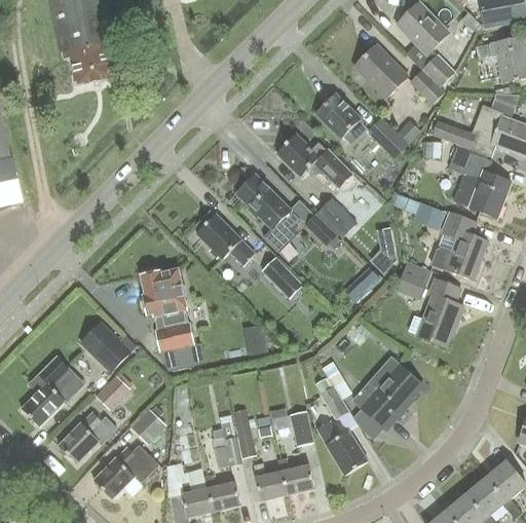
[(114,69),(126,67),(123,50),(114,52),(111,35),(116,34),(109,0),(49,0),(60,52),(63,51),(65,59),(70,58),(75,85),(116,77),(114,69)]
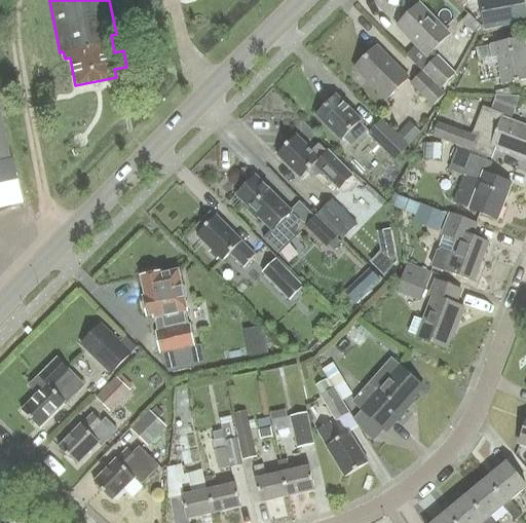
[(479,0),(484,27),(525,19),(525,14),(523,0),(479,0)]
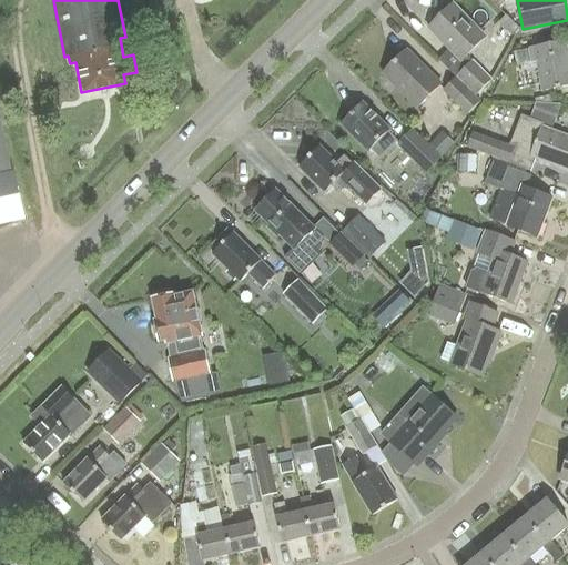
[(476,93),(492,78),(473,58),(472,59),(466,53),(485,34),(452,1),(427,26),(466,64),(456,74),(476,93)]
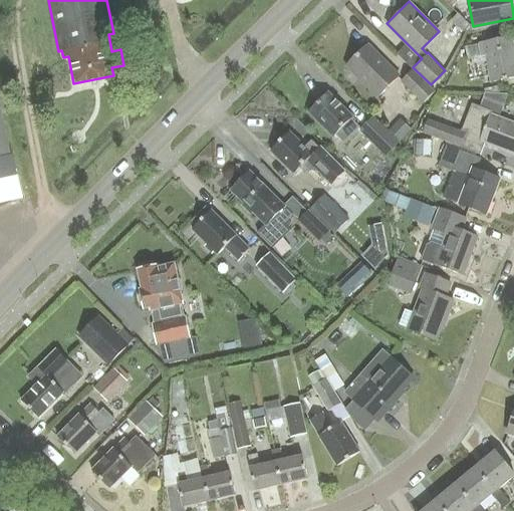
[(450,18),(462,30),(469,23),(457,11),(450,18)]
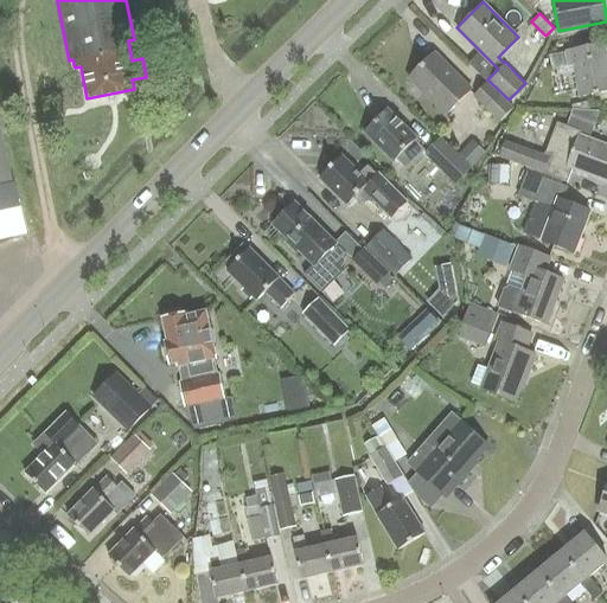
[(161,40),(157,14),(142,18),(147,44),(161,40)]
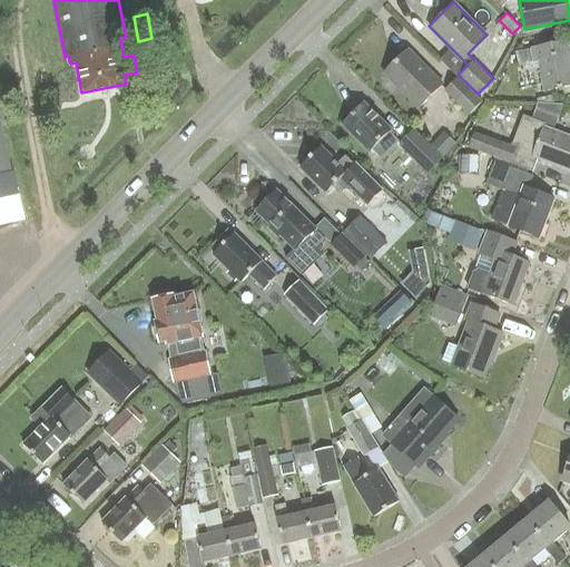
[(543,89),(569,84),(569,56),(567,40),(529,47),(532,61),(539,59),(543,89)]
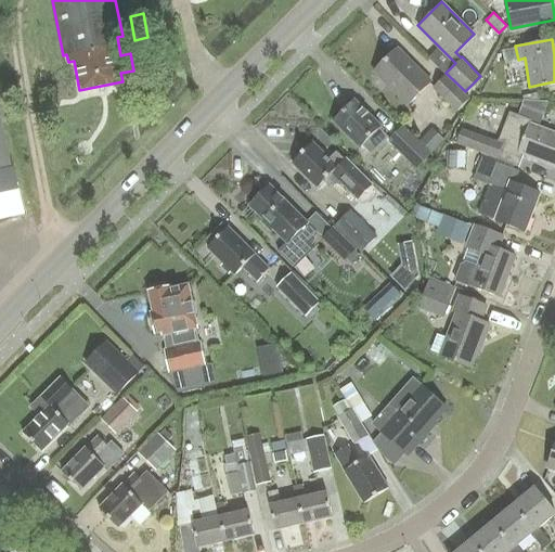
[(408,104),(430,80),(397,47),(373,71),(408,104)]
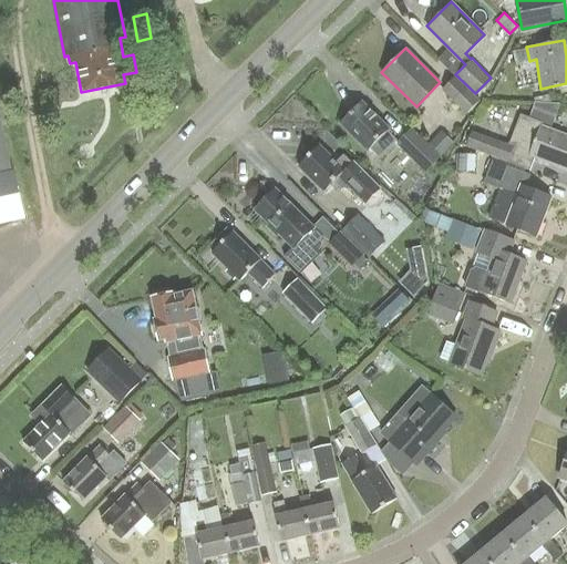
[(465,112),(478,98),(455,74),(441,89),(465,112)]
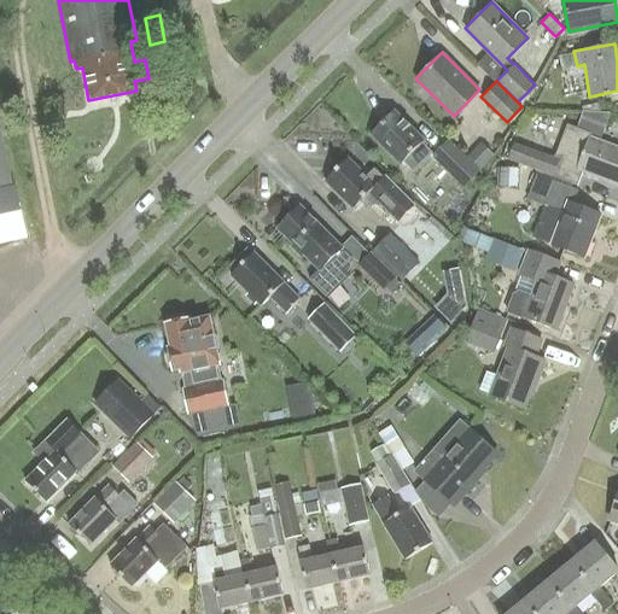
[(413,169),(430,151),(421,141),(424,139),(395,110),(371,134),(400,163),(403,159),(413,169)]
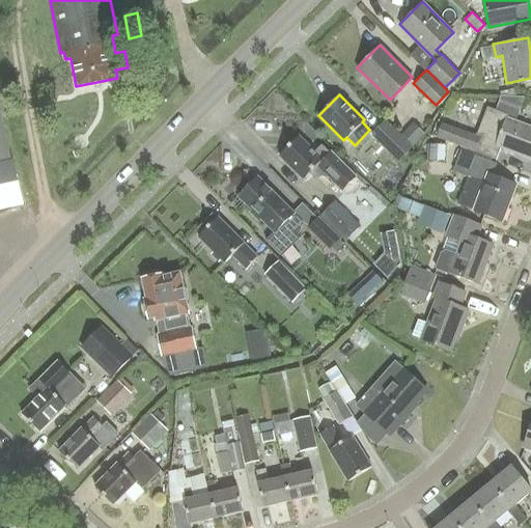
[(486,105),(476,134),(436,119),(430,133),(496,158),(501,146),(530,158),(530,126),(507,117),(508,113),(486,105)]
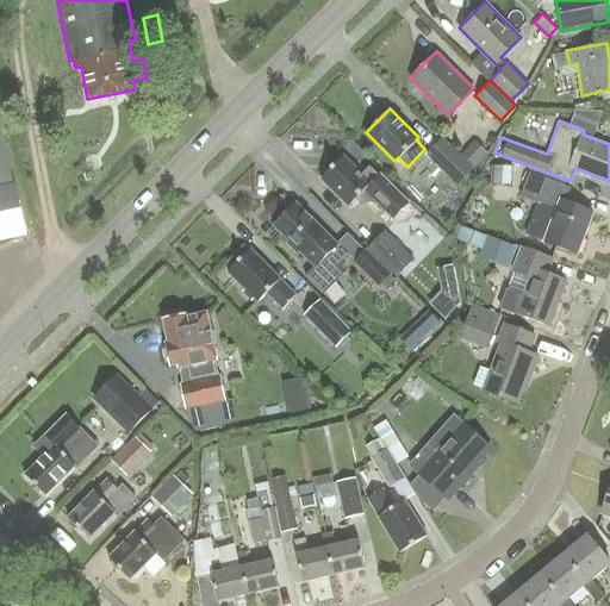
[(0,239),(26,233),(14,182),(13,183),(0,124),(0,239)]
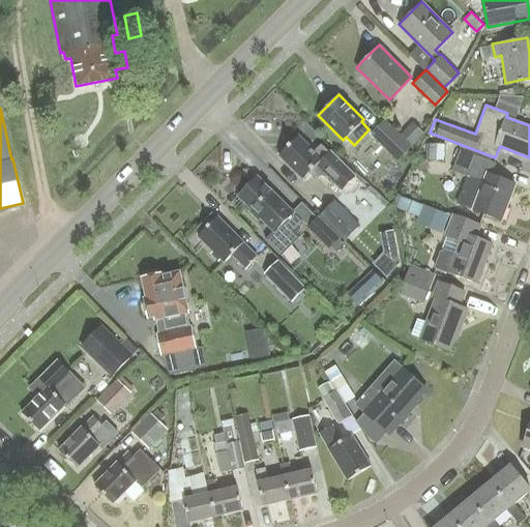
[(411,144),(400,134),(383,118),(370,133),(396,158),(411,144)]
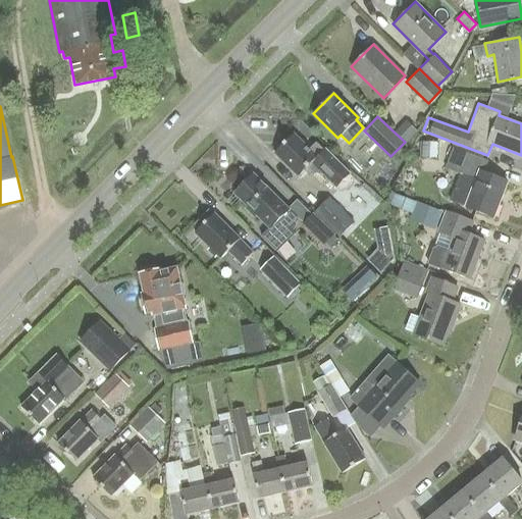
[(394,132),(405,142),(417,128),(406,118),(394,132)]
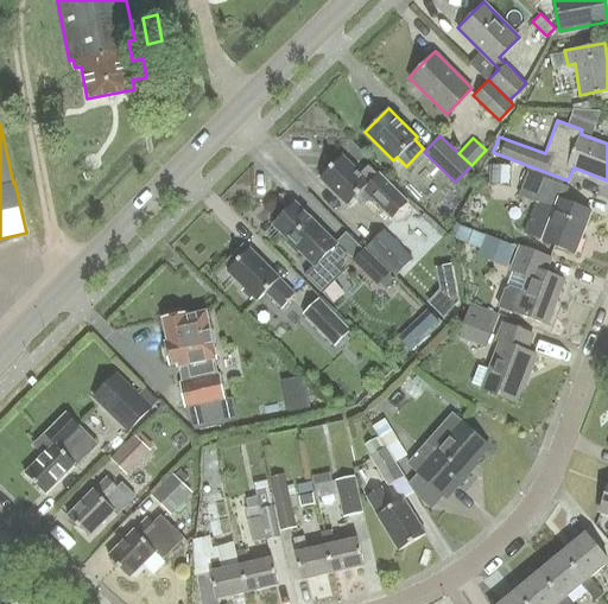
[(378,172),(368,163),(360,172),(342,154),(320,177),(347,204),(355,196),(359,199),(367,201),(372,196),(392,216),(407,201),(378,172)]
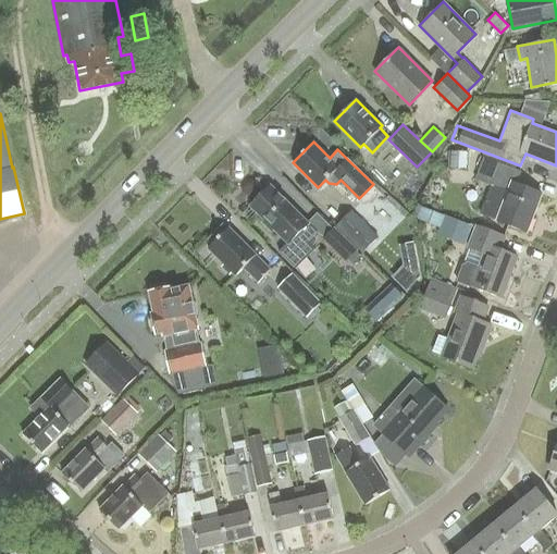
[(467,168),(468,149),(448,148),(447,167),(467,168)]
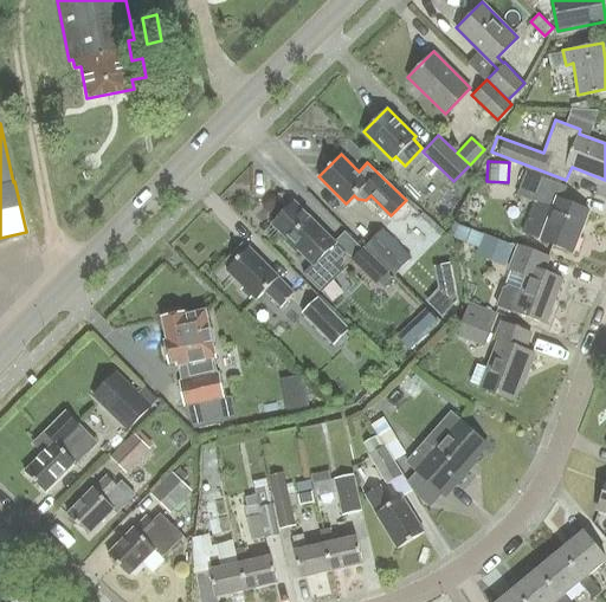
[(516,193),(533,199),(521,228),(541,237),(540,238),(573,251),(590,208),(561,198),(567,185),(526,168),(516,193)]
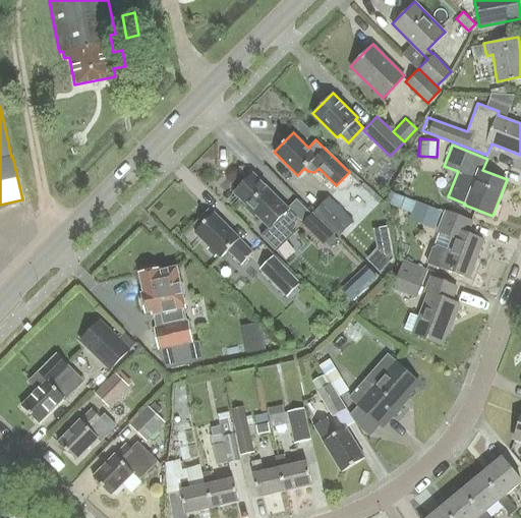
[(298,217),(278,197),(252,172),(233,191),(246,205),(244,207),(253,216),(255,214),(270,227),(262,235),(278,252),(296,234),(289,227),(298,217)]
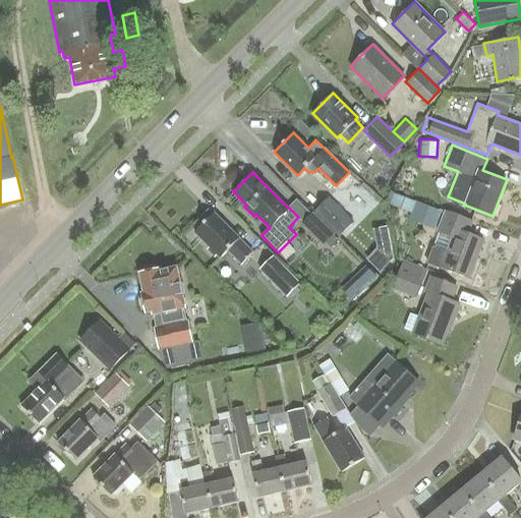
[(312,210),(339,235),(353,221),(328,194),(312,210)]
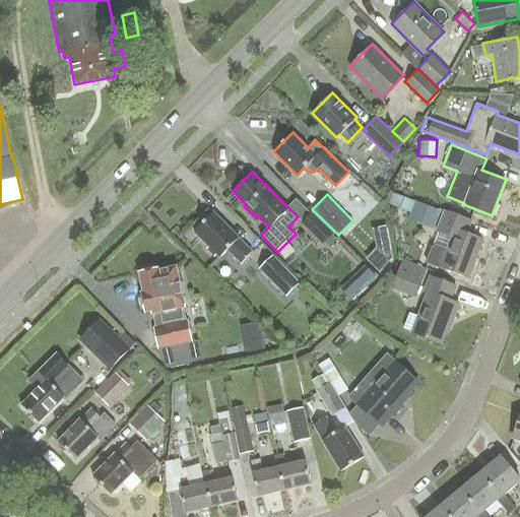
[(440,209),(437,208),(415,200),(408,217),(433,227),(440,209)]
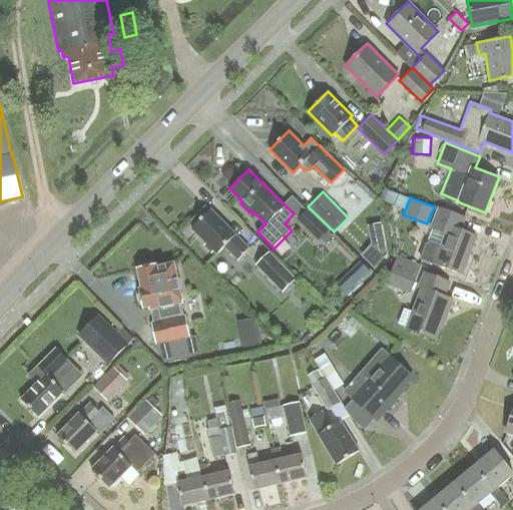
[(420,257),(434,263),(462,273),(476,234),(460,228),(465,216),(438,206),(431,226),(446,232),(441,243),(430,239),(425,241),(420,257)]
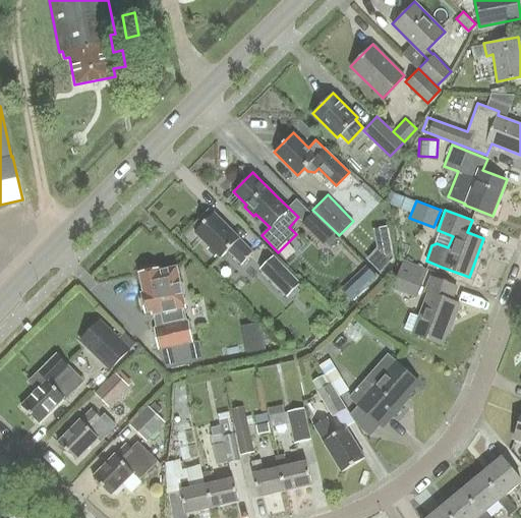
[(301,222),(323,243),(326,240),(340,255),(349,246),(312,211),(301,222)]
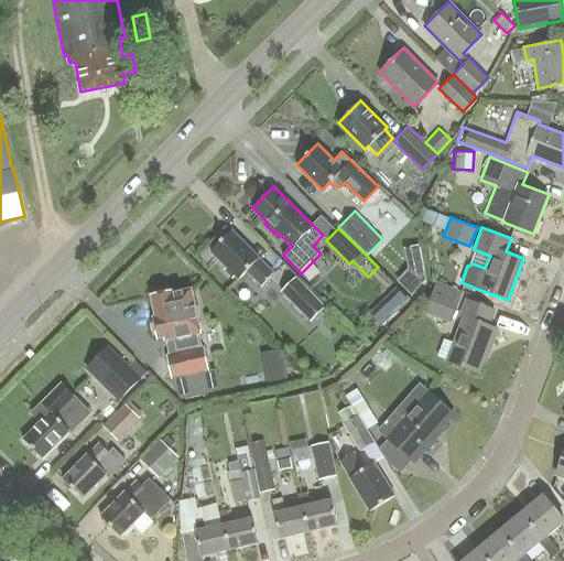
[(261,284),(273,272),(259,258),(259,257),(231,229),(210,250),(226,266),(224,268),(234,278),(236,276),(238,278),(246,270),(261,284)]
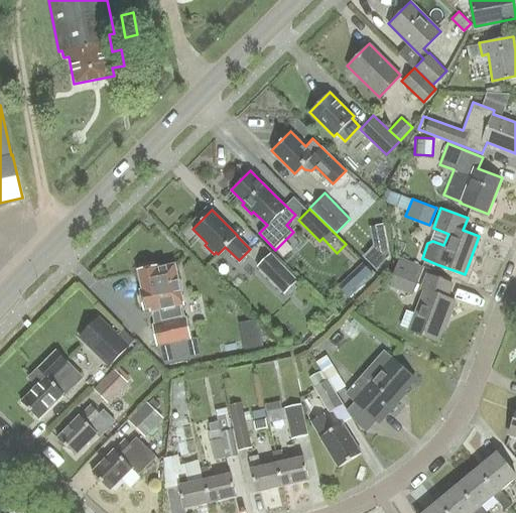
[(384,257),(397,254),(394,240),(381,243),(384,257)]
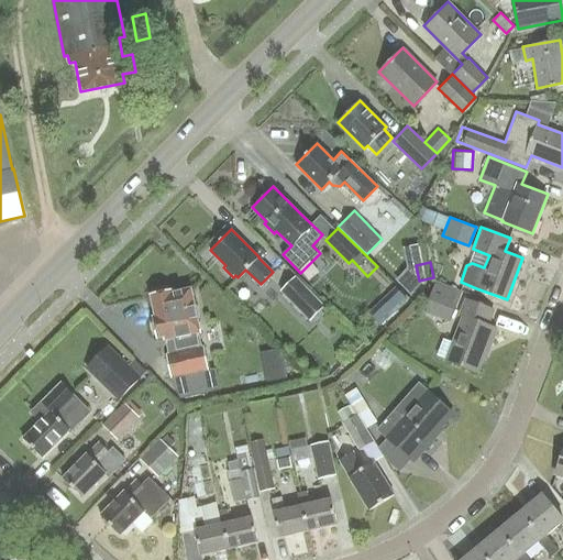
[(279,288),(309,319),(313,315),(317,319),(324,311),(321,308),(324,304),(295,274),(279,288)]
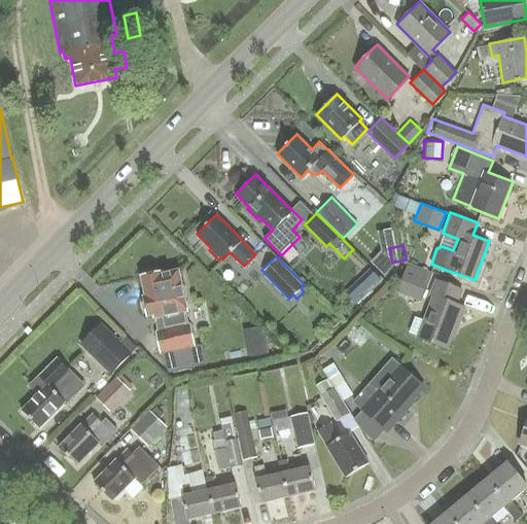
[(421,300),(431,271),(407,262),(396,290),(421,300)]
